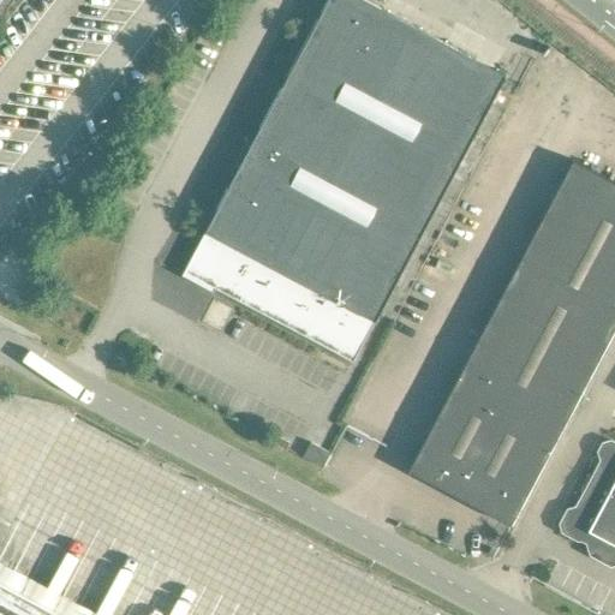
[(214,287),(352,360),(505,75),(364,0),(326,0),(181,275),(213,291),(214,287)]
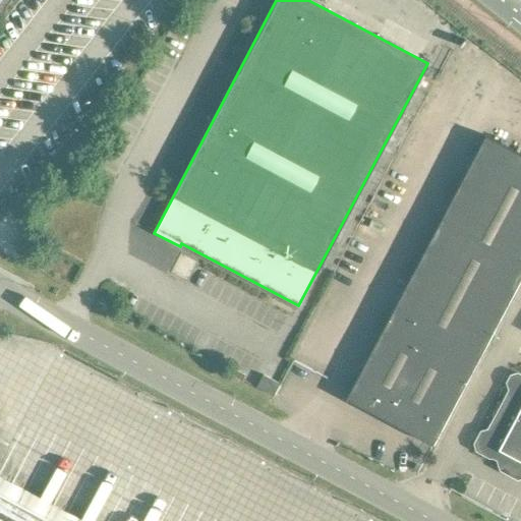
[(432,445),(520,278),(520,154),(484,134),(345,398),(432,445)]
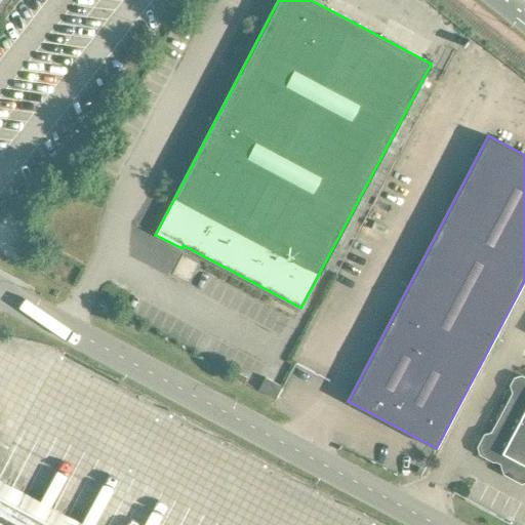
[(238,372),(235,377),(244,382),(246,377),(238,372)]
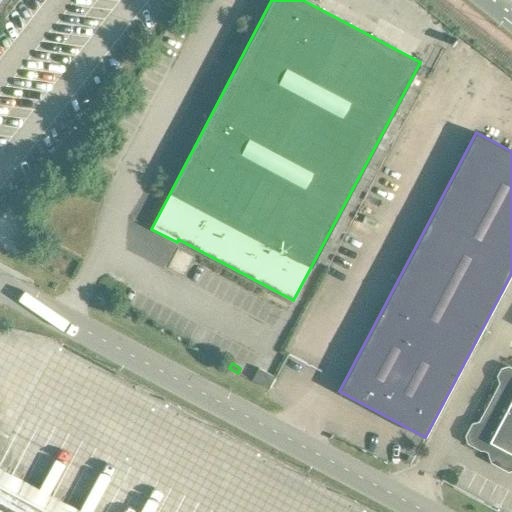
[(472,424),(466,435),(468,442),(481,448),(487,447),(491,458),(511,469),(511,468),(511,367),(510,366),(503,369),(499,377),(501,383),(479,423),(472,424)]
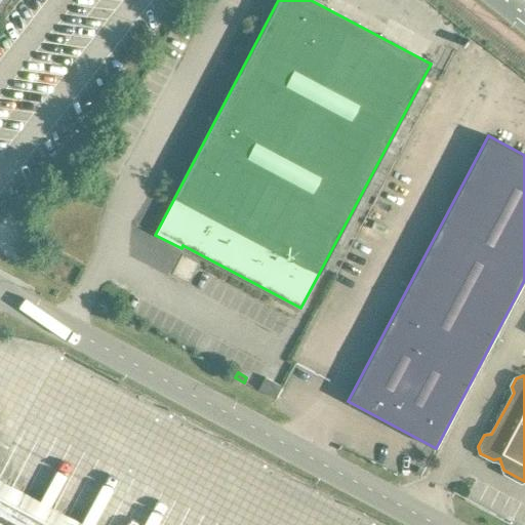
[(265,377),(258,390),(275,399),(275,398),(281,386),(265,377)]
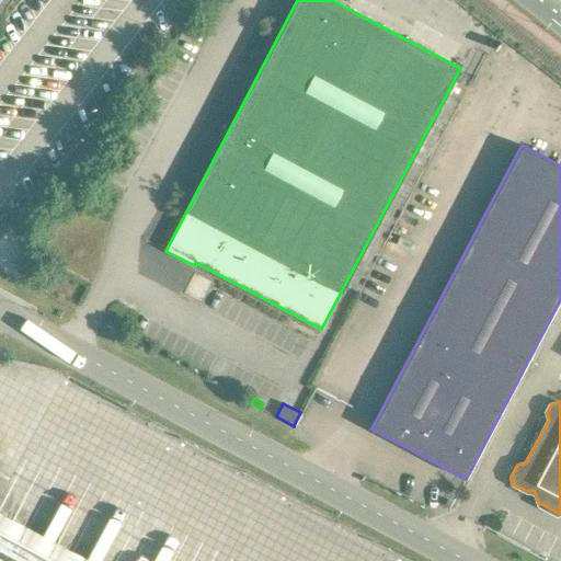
[(61,560),(0,528),(0,560),(61,560)]
